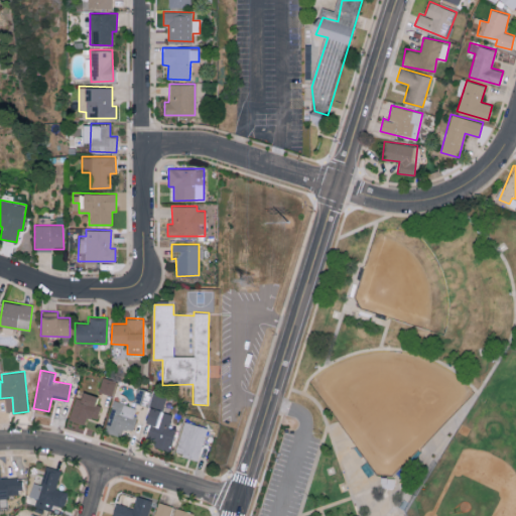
[(69,419),(84,424),(87,415),(96,419),(101,405),(94,403),(97,396),(79,390),(69,419)]
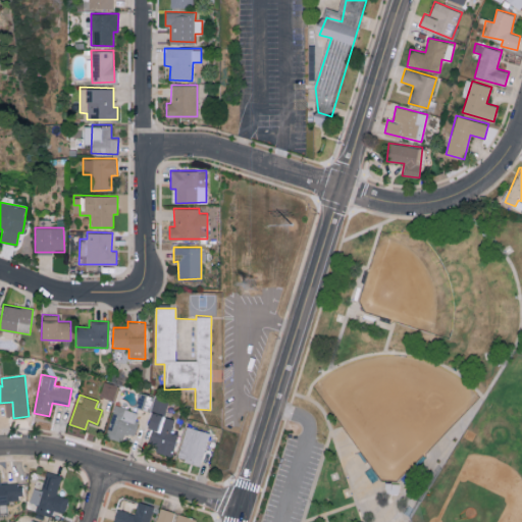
[(140,412),(114,405),(104,436),(121,441),(124,432),(133,434),(140,412)]
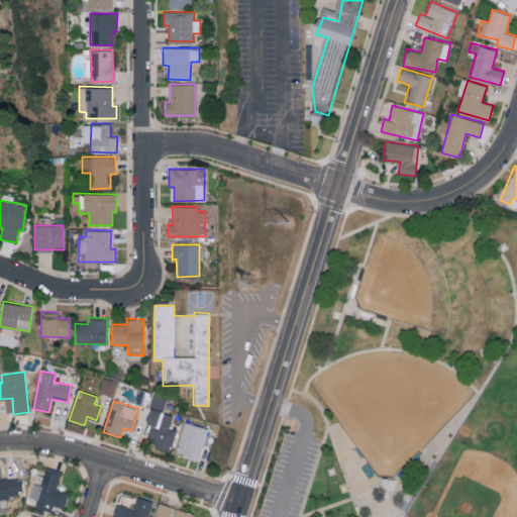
[(198,460),(208,429),(185,421),(175,453),(198,460)]
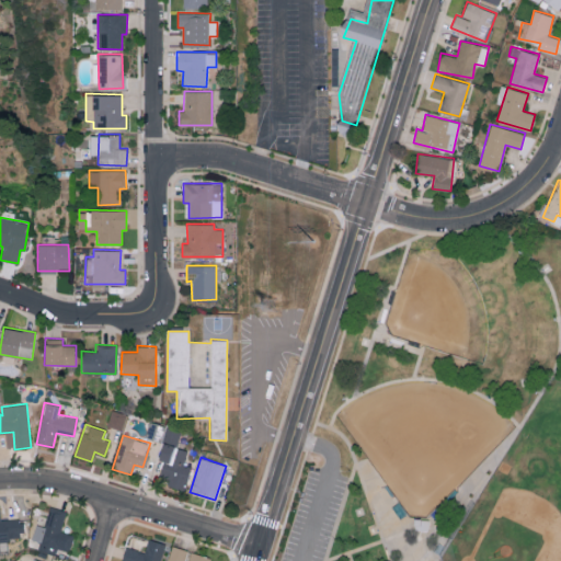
[(32,540),(38,541),(37,550),(55,553),(56,549),(70,551),(73,535),(61,531),(66,511),(48,507),(45,526),(35,525),(32,540)]
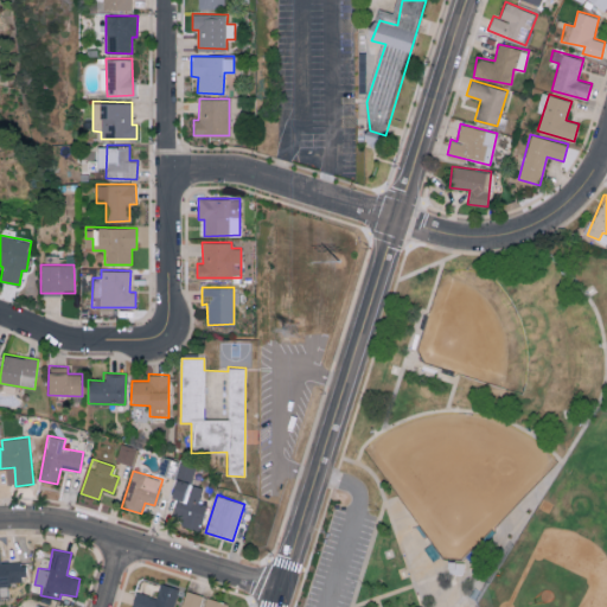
[(20,562),(0,562),(0,599),(7,599),(7,582),(21,582),(20,562)]
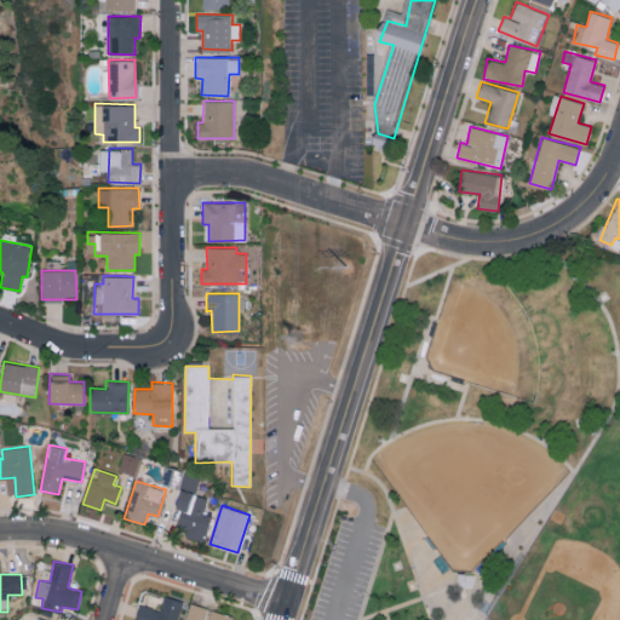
[(176,619),(182,600),(164,596),(160,609),(138,603),(133,619),(176,619)]
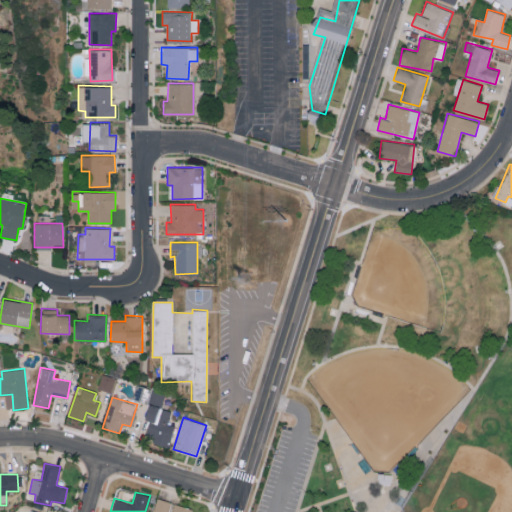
[(154,511),(168,511),(171,501),(156,498),(153,511),(154,511)]
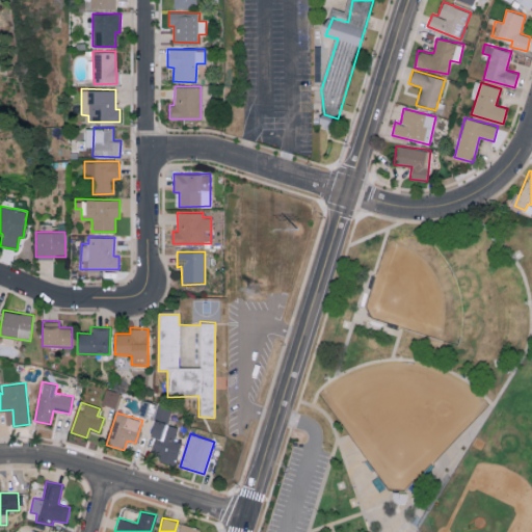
[(198,531),(201,529),(181,523),(178,531),(198,531)]
